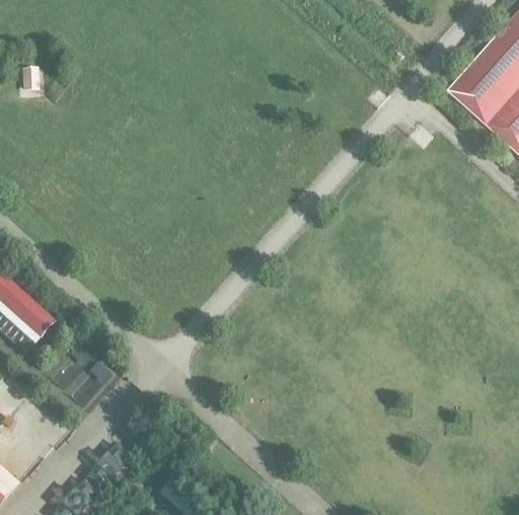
[(518,10),(447,91),(518,156),(518,10)]
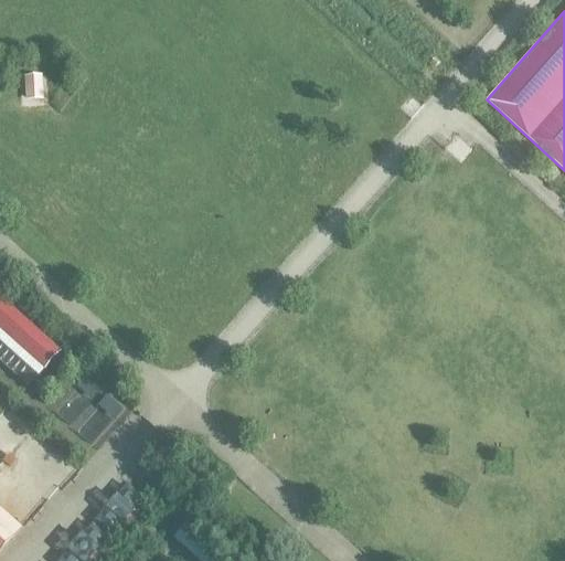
[(23,72),(24,94),(43,93),(42,70),(23,72)]
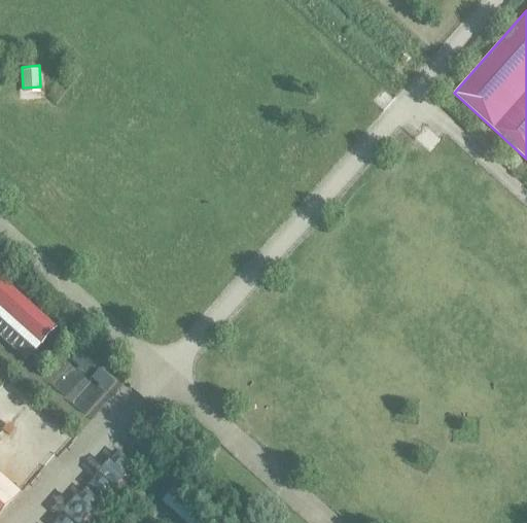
[(0,326),(28,352),(56,321),(0,270),(0,326)]
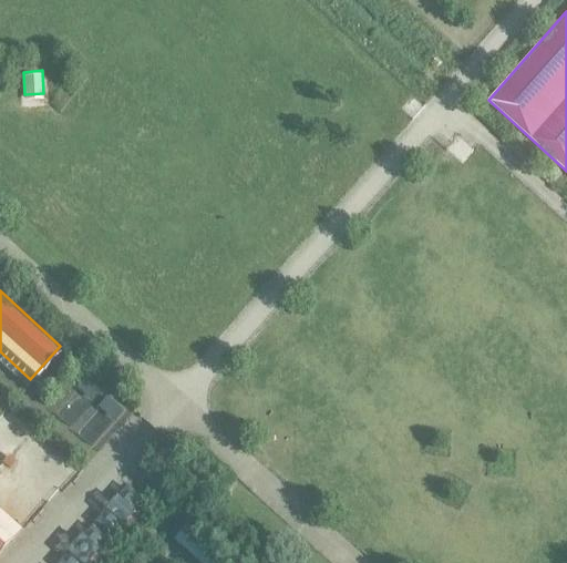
[(100,402),(114,416),(122,406),(107,393),(100,402)]
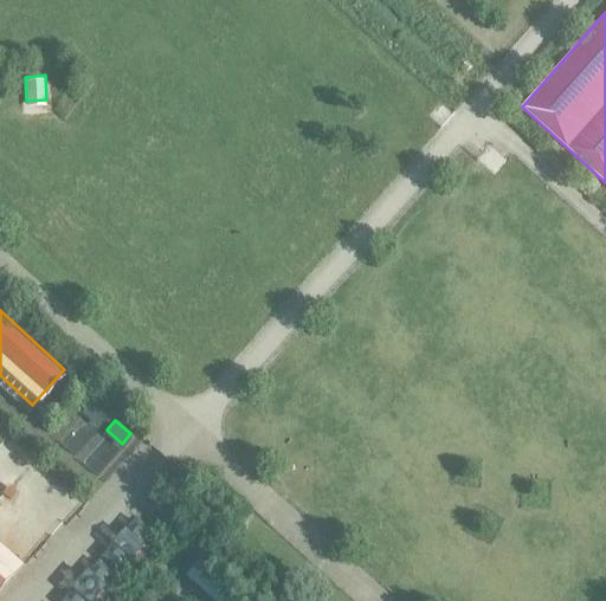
[(94,600),(134,554),(148,564),(158,553),(146,543),(156,530),(135,512),(62,600),(94,600)]
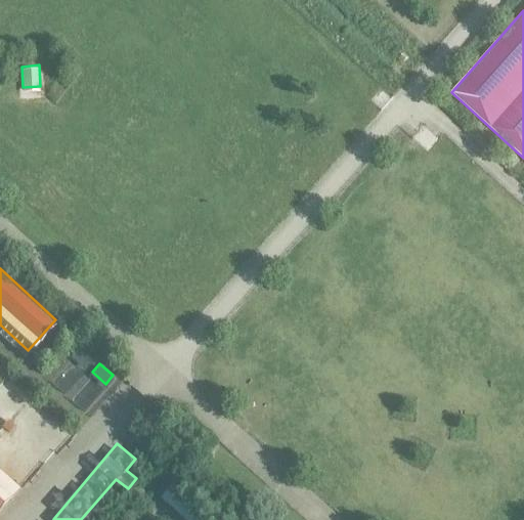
[(0,512),(22,488),(0,469),(0,512)]
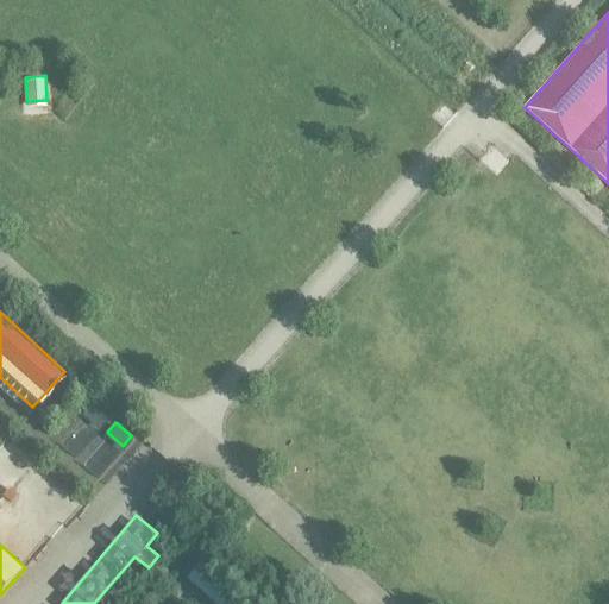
[(245,603),(201,564),(187,580),(213,603),(245,603)]
